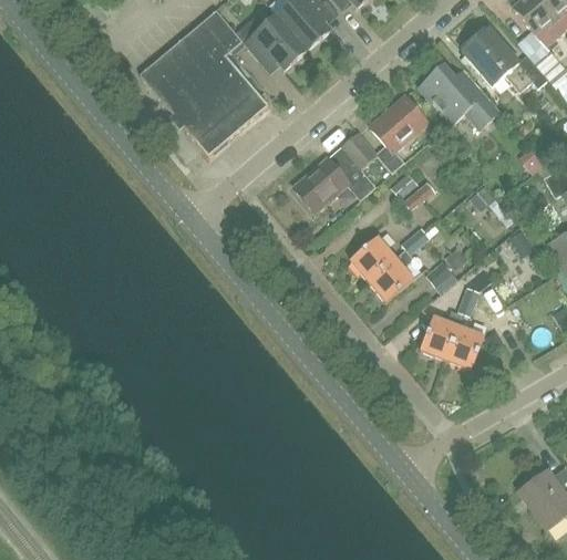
[(322,0),(289,0),(290,1),(277,13),(307,49),(330,29),(326,24),(339,12),(329,0),(322,0)]
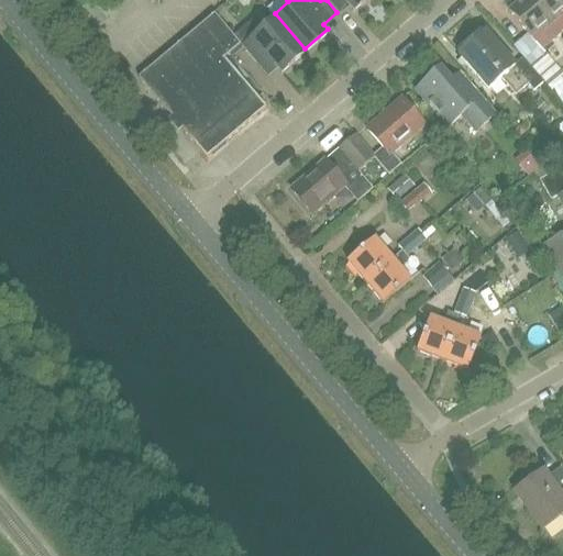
[(331,0),(340,10),(350,1),(354,6),(360,0),(331,0)]
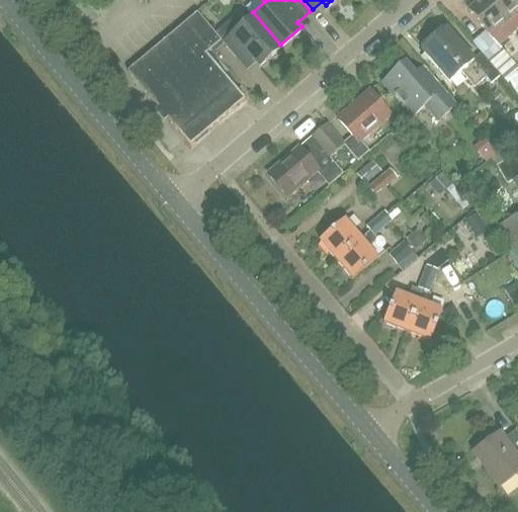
[(473,0),(467,6),(485,25),(472,37),(483,49),(502,71),(507,77),(513,71),(498,54),(505,49),(499,43),(516,27),(493,0),(473,0)]
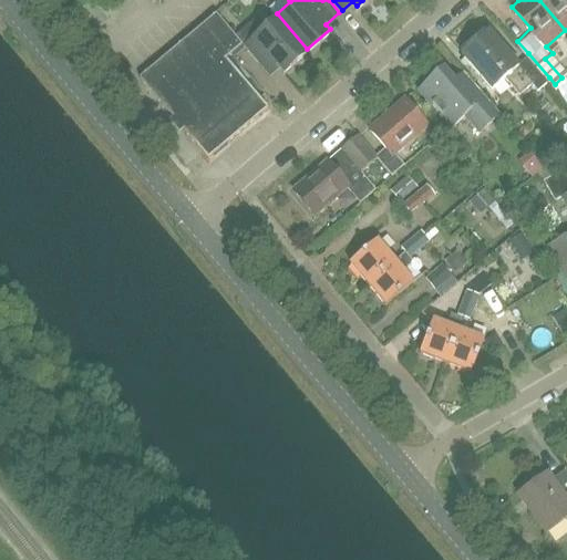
[(539,0),(565,30),(566,28),(566,0),(539,0)]
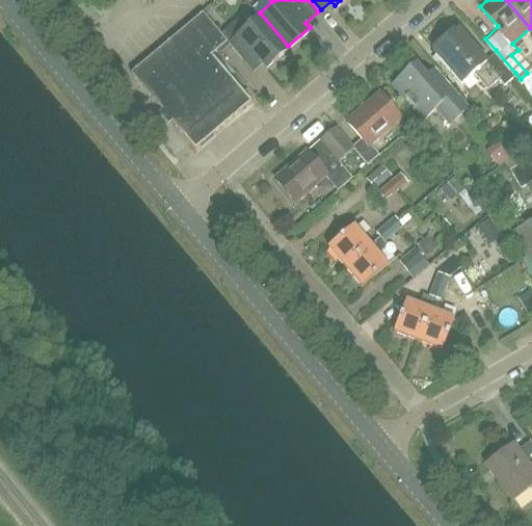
[(203,8),(131,69),(195,145),(251,98),(212,50),(227,37),(220,30),(203,8)]
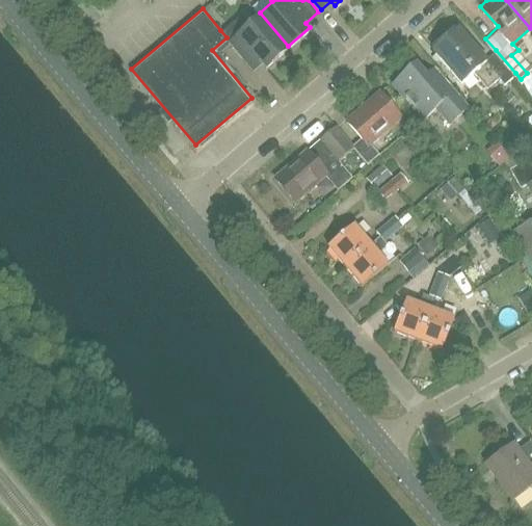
[(220,30),(227,37),(254,68),(263,60),(266,64),(288,46),(260,12),(246,24),(238,15),(220,30)]
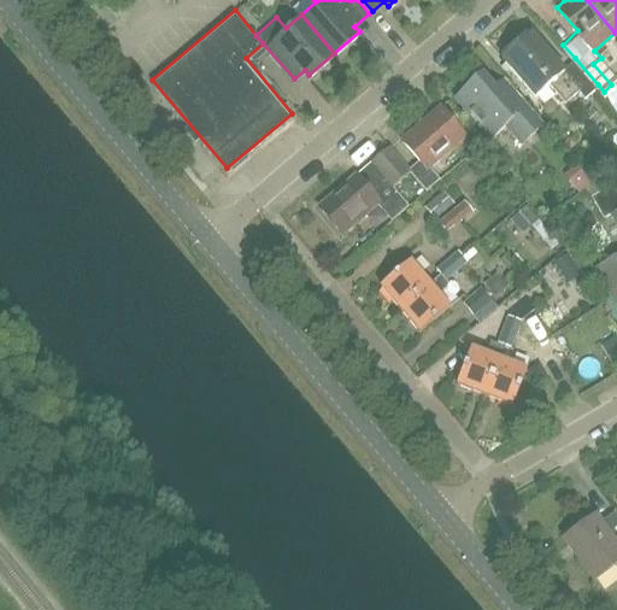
[(550,80),(568,99),(581,87),(587,93),(598,84),(575,58),(564,68),(532,29),(503,54),(535,92),(550,80)]
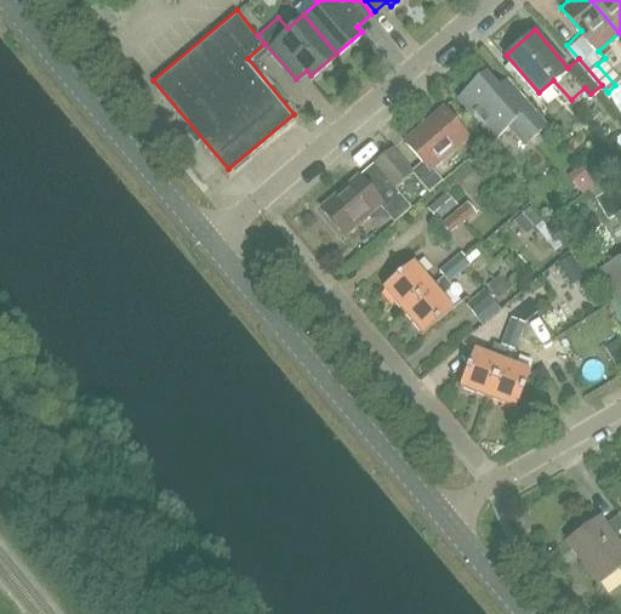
[(524,138),(546,119),(508,75),(496,86),(485,73),(460,95),(494,134),(510,120),(524,138)]
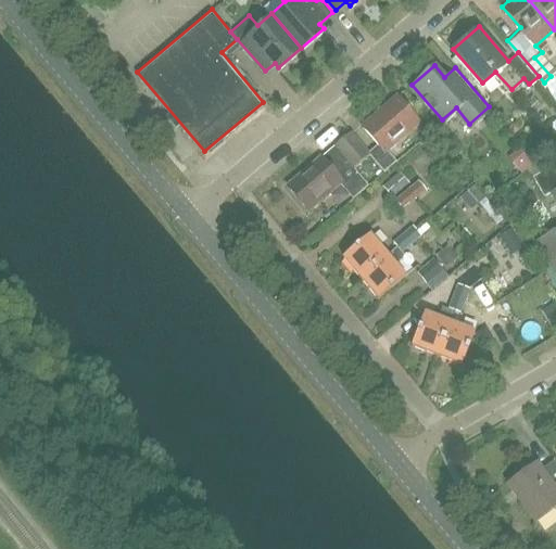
[(368,149),(370,151),(370,152),(383,167),(396,157),(387,145),(419,117),(397,92),(396,93),(397,94),(361,126),(376,143),(368,149)]
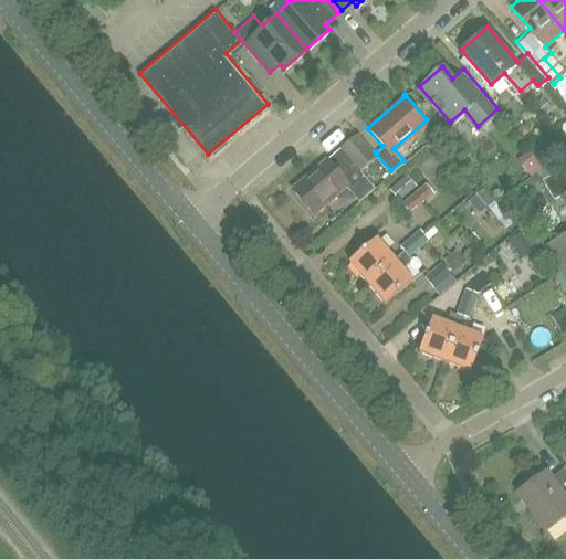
[(375,185),(360,168),(377,155),(377,154),(375,151),(358,132),(327,158),(326,157),(293,186),(314,211),(346,183),(359,199),(375,185)]
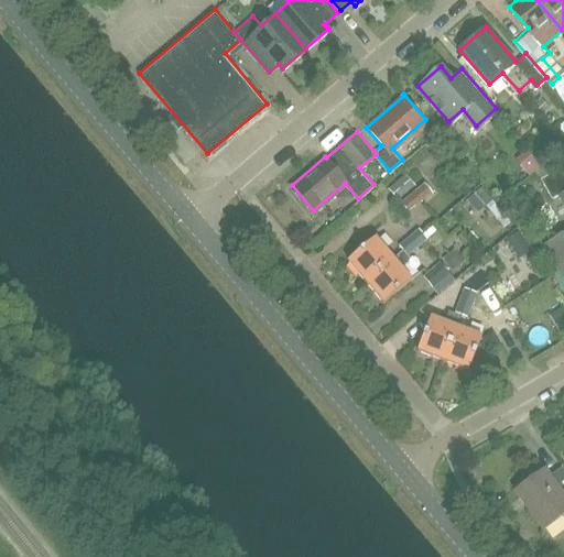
[(537,166),(542,163),(528,145),(516,155),(530,172),(537,167),(537,166)]
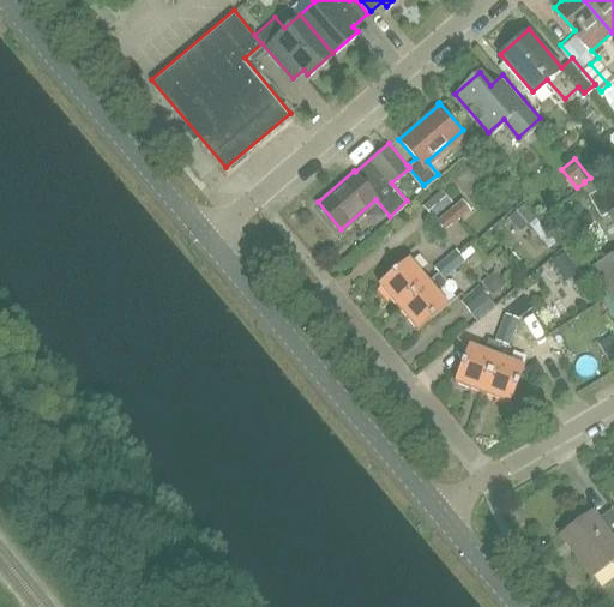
[(476,166),(465,175),(477,190),(488,180),(476,166)]
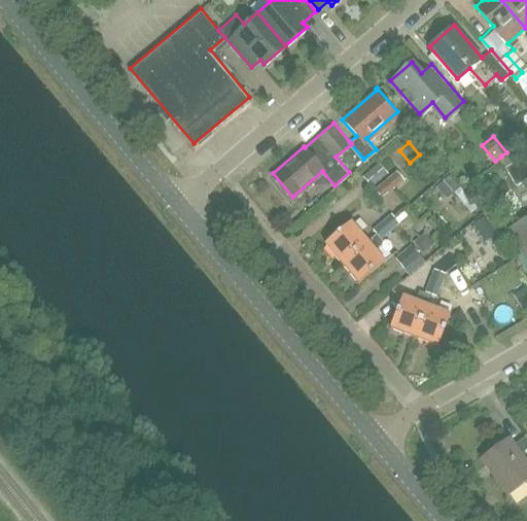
[(526,189),(526,160),(524,154),(525,153),(520,144),(506,152),(501,155),(501,157),(505,164),(516,182),(521,179),(526,189)]
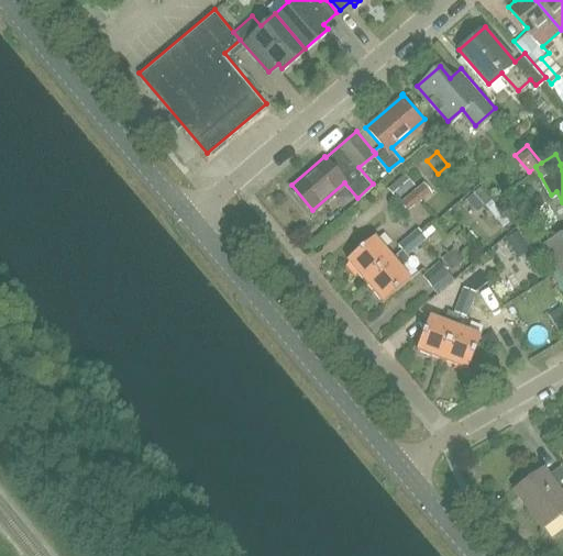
[(398,196),(415,181),(405,169),(388,184),(398,196)]
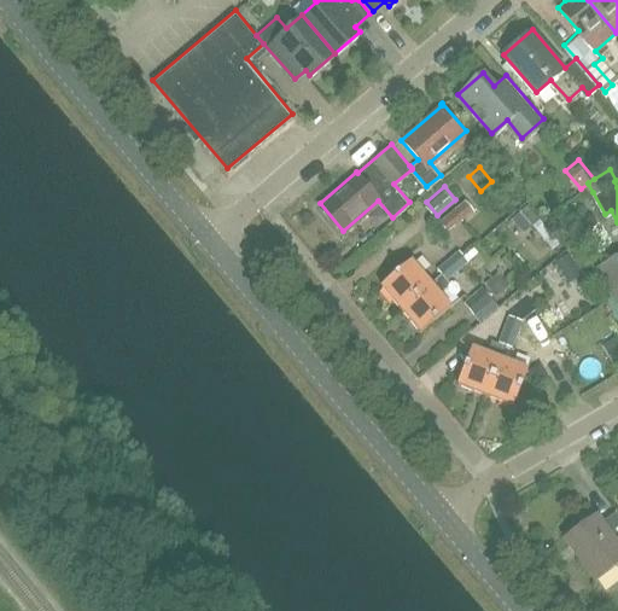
[(447,228),(473,207),(465,196),(439,219),(447,228)]
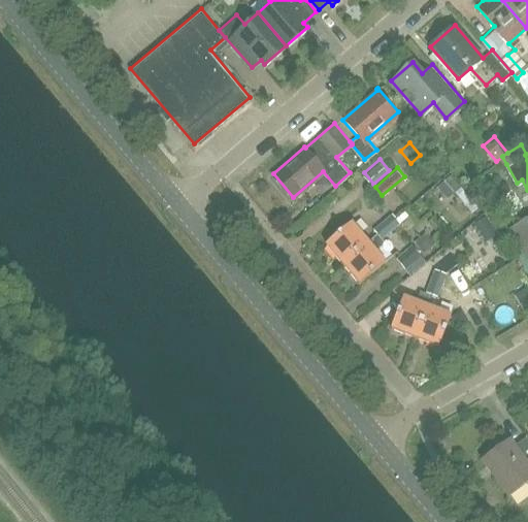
[(377,231),(396,216),(392,210),(373,226),(377,231)]
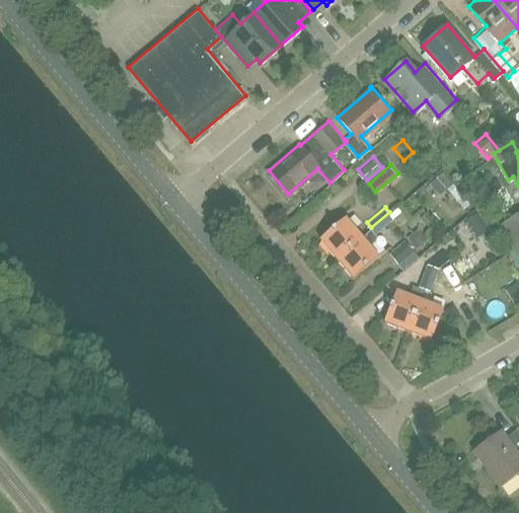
[(478,235),(490,229),(479,209),(467,215),(478,235)]
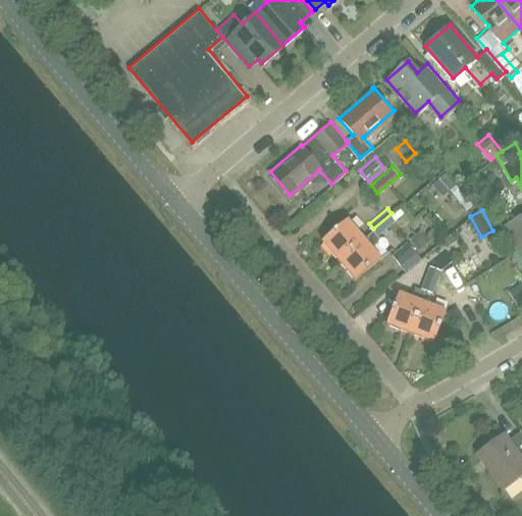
[(381,237),(377,233),(396,217),(392,213),(373,228),(364,236),(338,257),(355,276),(379,255),(371,245),(381,237)]
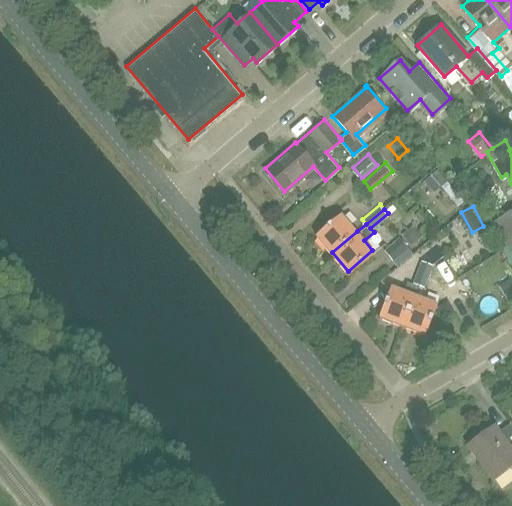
[(511,247),(511,209),(496,219),(511,247)]
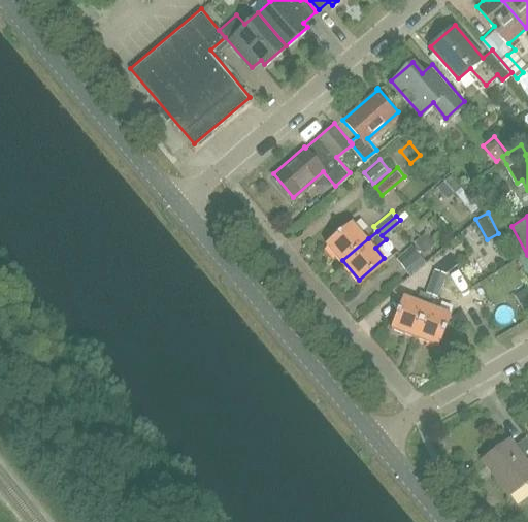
[(368,238),(360,229),(352,220),(327,241),(342,260),(368,238)]
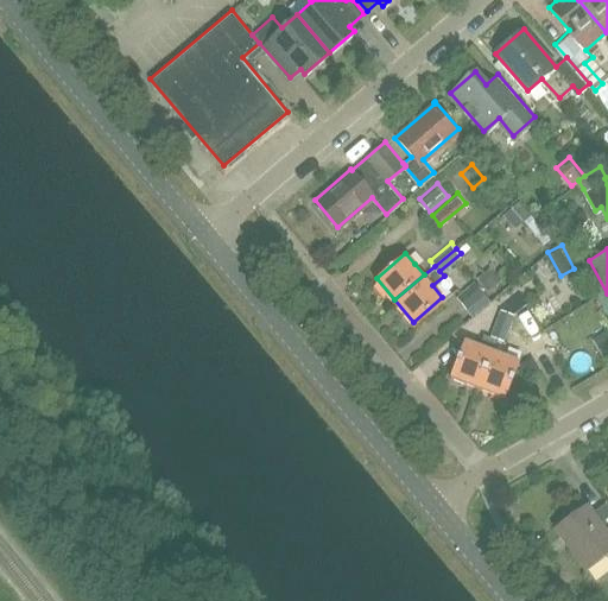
[(489,289),(502,277),(491,265),(477,276),(489,289)]
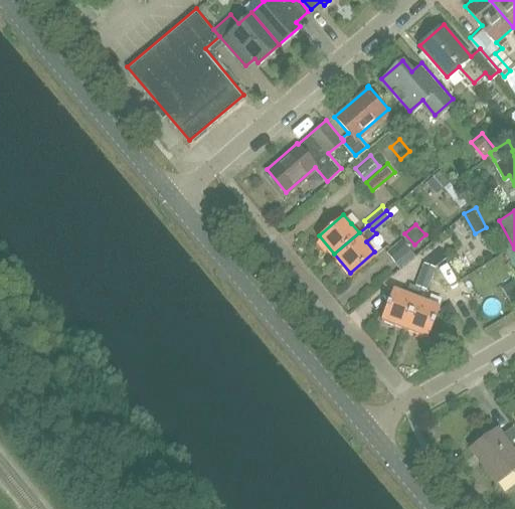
[(400,267),(416,252),(401,235),(386,248),(400,267)]
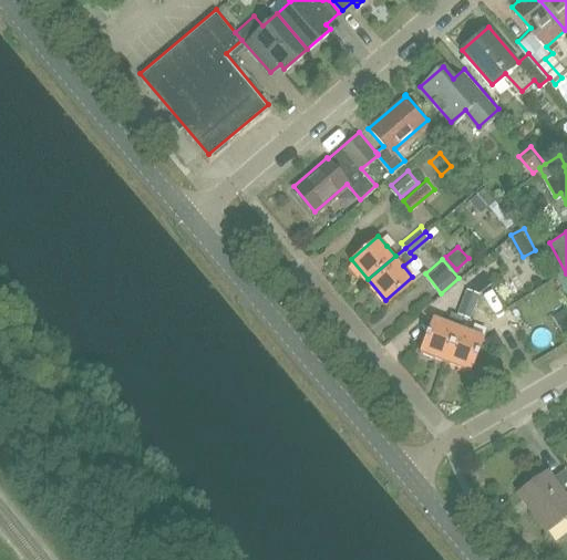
[(475,302),(486,307),(486,308),(501,332),(514,324),(500,299),(490,283),(482,288),(478,290),(480,290),(475,302)]
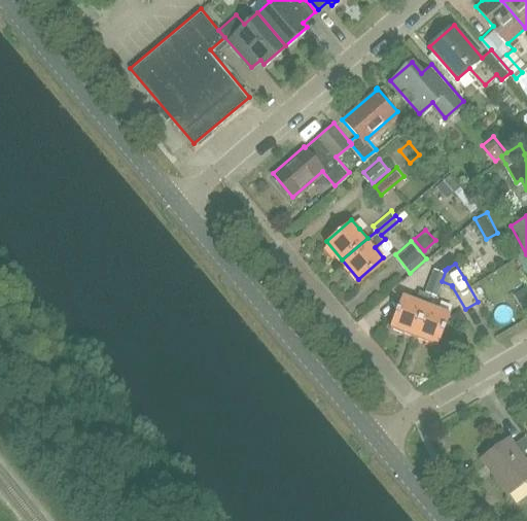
[(390,323),(414,333),(440,268),(433,266),(425,286),(421,285),(417,298),(402,292),(390,323)]
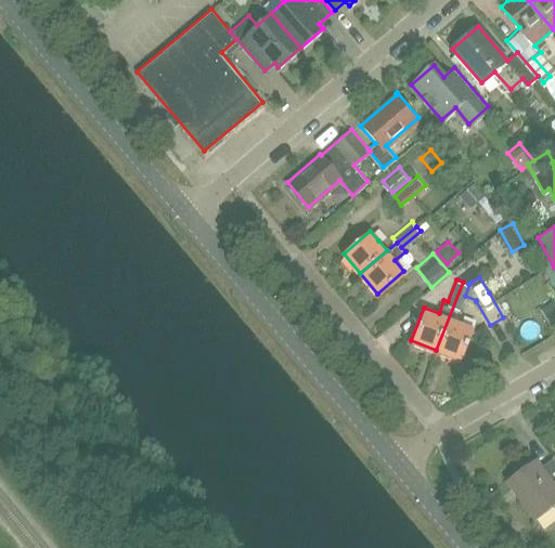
[(461,309),(465,296),(469,284),(468,284),(463,282),(436,350),(462,360),(474,327),(461,322),(465,310),(461,309)]
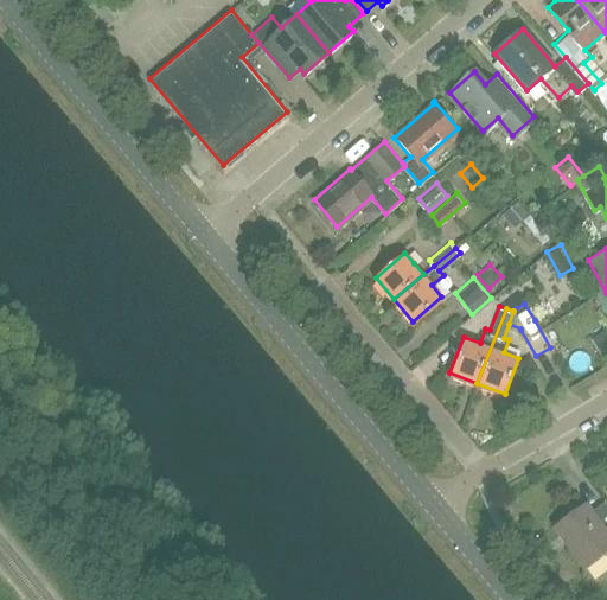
[(606,326),(592,336),(602,355),(606,351),(606,326)]
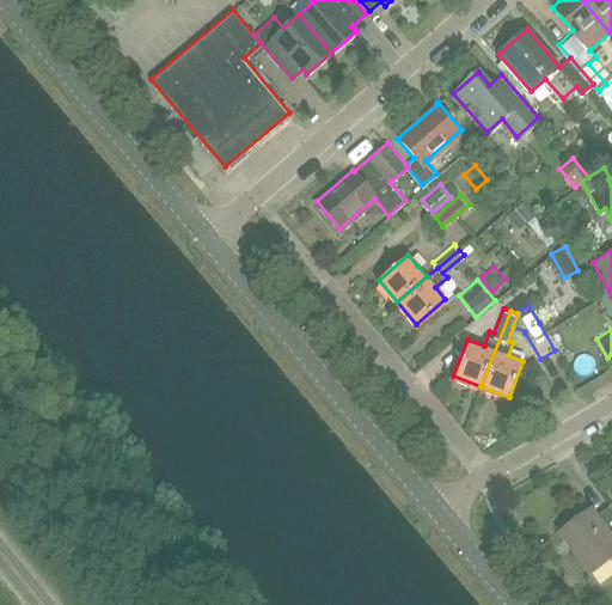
[(611,533),(611,536),(595,514),(592,509),(561,531),(588,570),(611,555),(611,533)]
